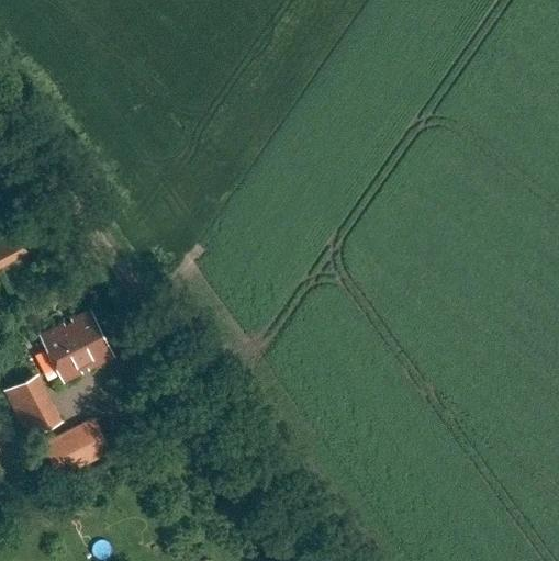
[(0,268),(29,253),(21,237),(0,248),(0,268)]
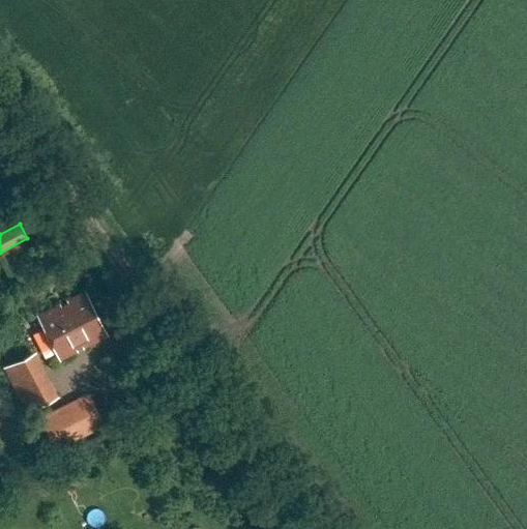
[(111,339),(88,294),(39,318),(62,363),(111,339)]
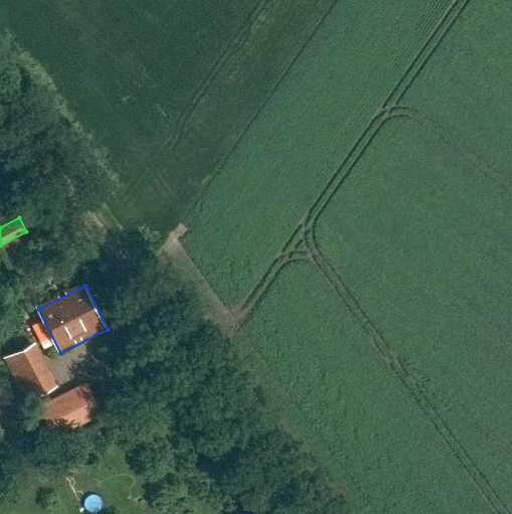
[(52,382),(33,344),(6,357),(25,396),(52,382)]
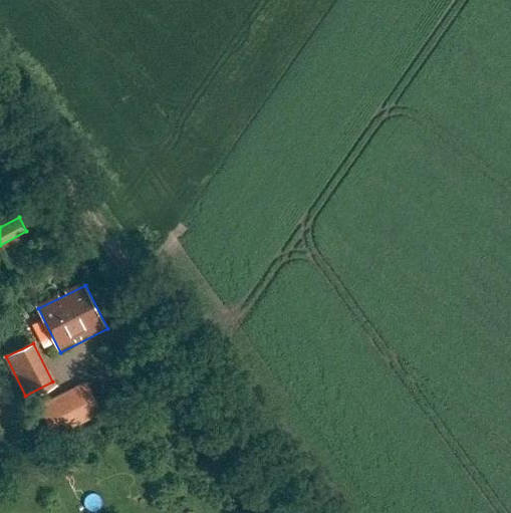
[(90,373),(60,390),(75,419),(105,402),(90,373)]
